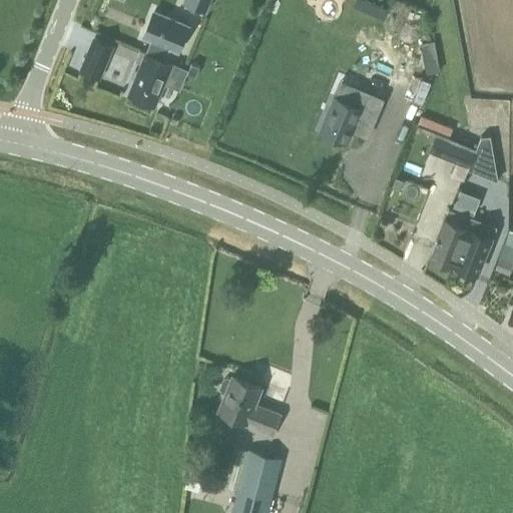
[(206,10),(210,0),(184,0),(184,1),(206,10)]
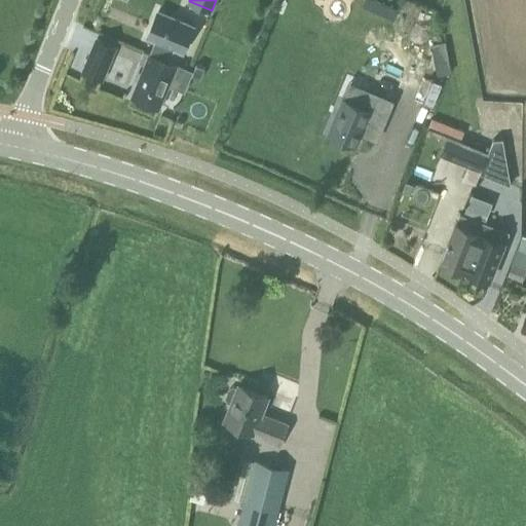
[(183,51),(194,27),(159,11),(148,37),(157,41),(152,54),(150,53),(133,97),(160,108),(170,84),(186,90),(192,75),(194,72),(167,62),(174,47),(183,51)]
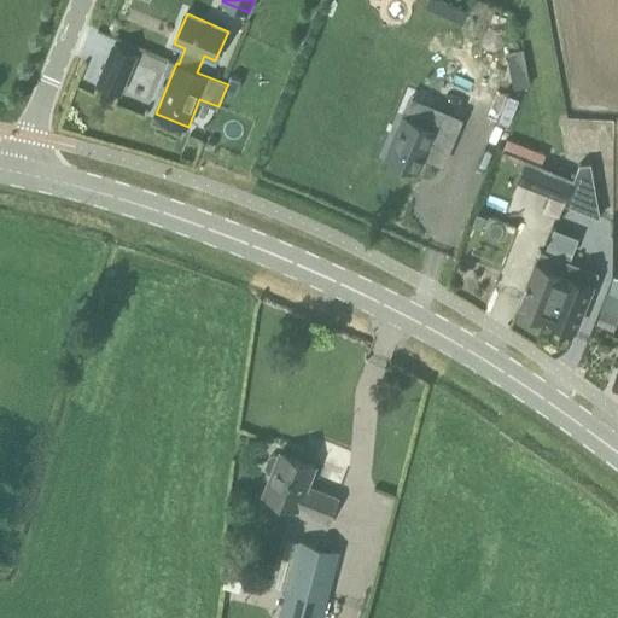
[(129,81),(114,75),(104,97),(122,101),(129,81)]
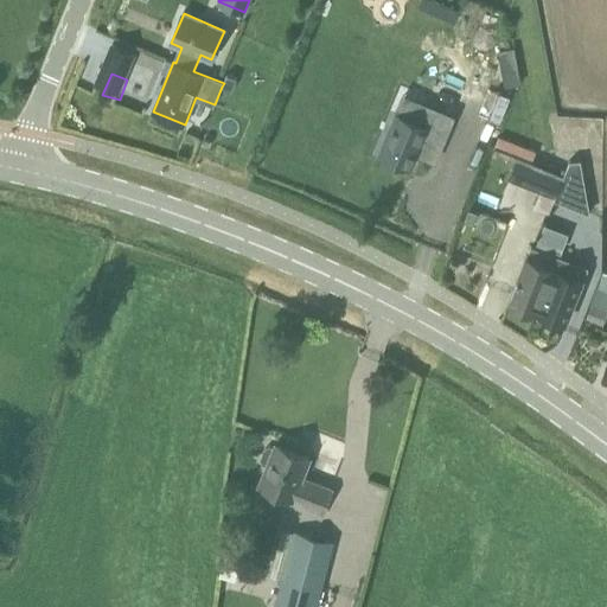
[(224,83),(222,87),(232,91),(237,78),(228,75),(224,83)]
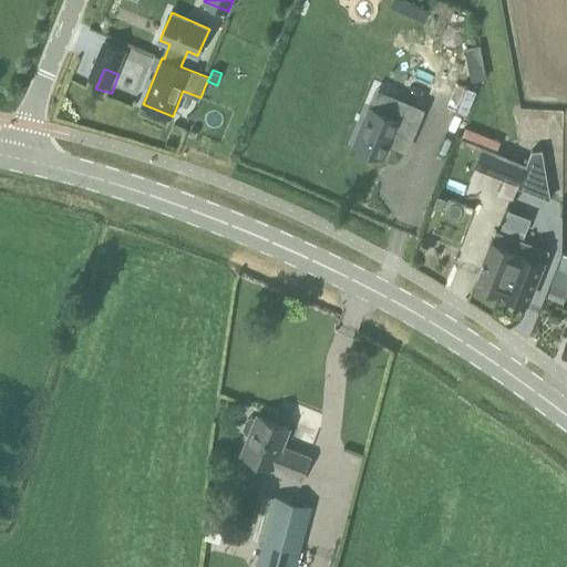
[(443,76),(434,96),(468,111),(476,91),(443,76)]
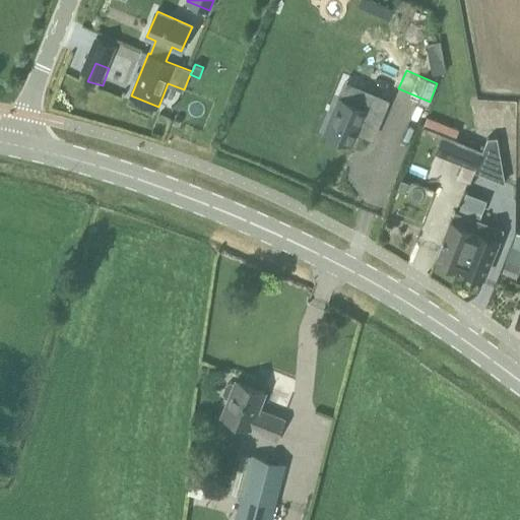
[(374,138),(391,99),(366,87),(360,103),(339,94),(323,132),(353,144),(359,132),(374,138)]
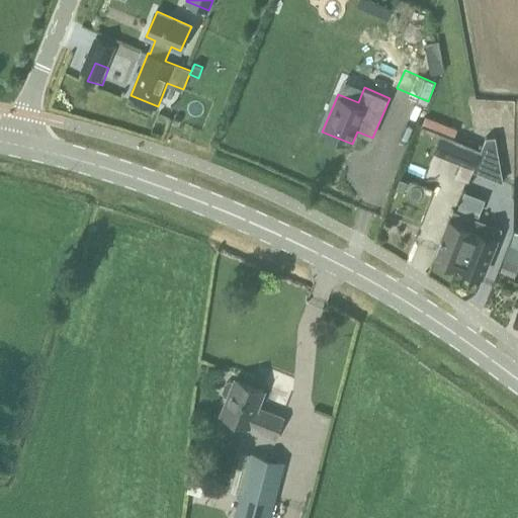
[(456,133),(457,128),(426,116),(423,124),(441,133),(454,138),(456,133)]
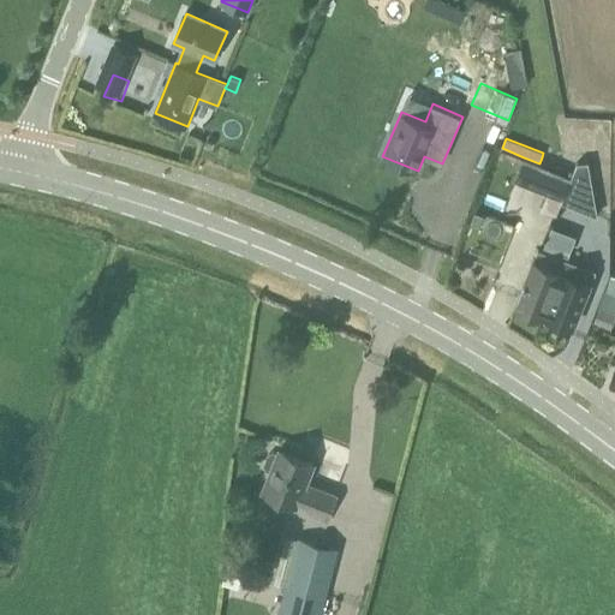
[(598,216),(589,161),(581,159),(574,175),(565,203),(598,216)]
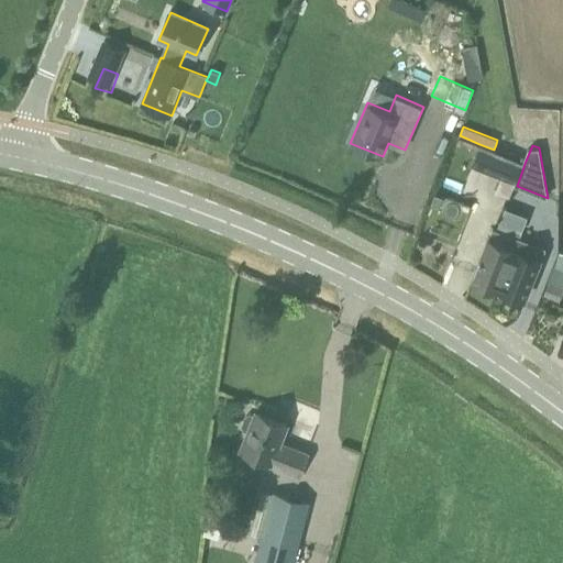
[(479,150),(471,167),(485,174),(517,186),(526,161),(498,150),(495,152),(483,148),(482,150),(479,150)]
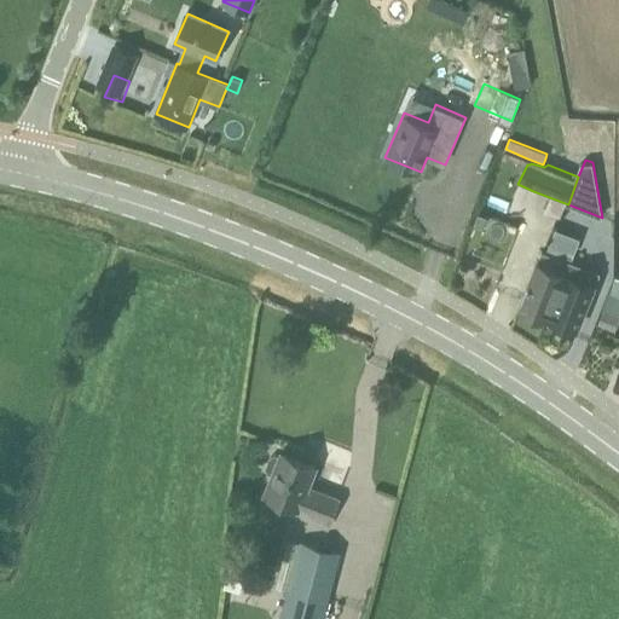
[(577,329),(599,273),(542,252),(519,308),(547,319),(548,317),(549,318),(549,317),(554,319),(553,322),(572,329),(573,327),(577,329)]
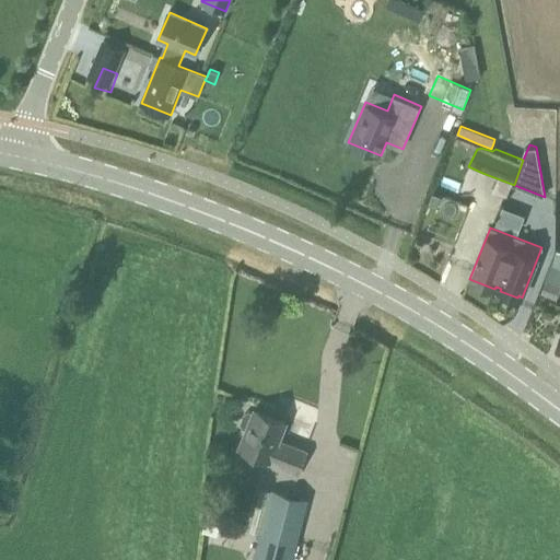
[(559,236),(546,233),(543,244),(559,248),(559,236)]
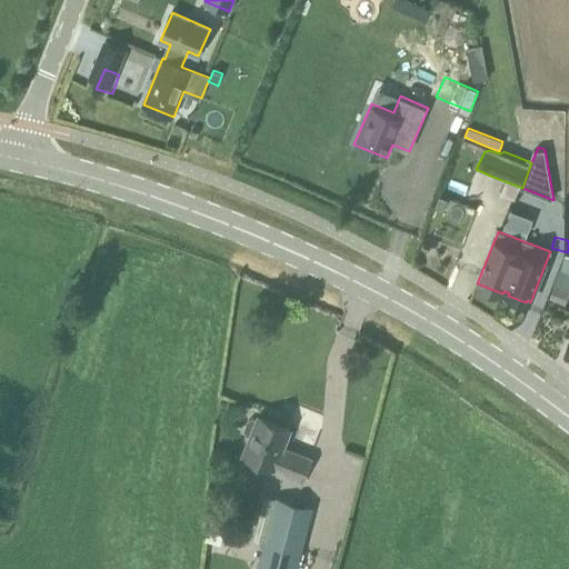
[(283,449),(291,428),(259,416),(243,456),(280,470),(278,476),(302,486),(311,460),(283,449)]
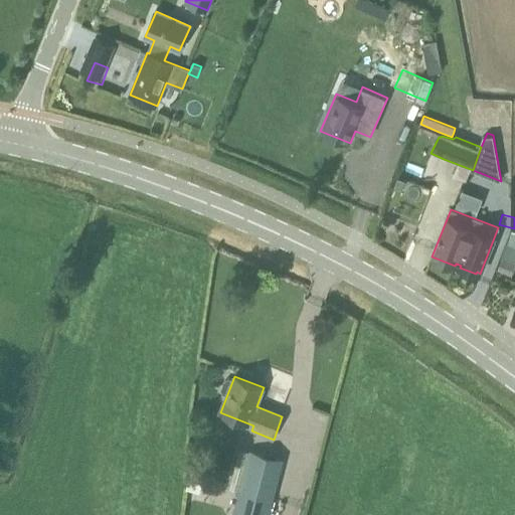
[(269,514),(285,461),(250,451),(232,514),(269,514)]
